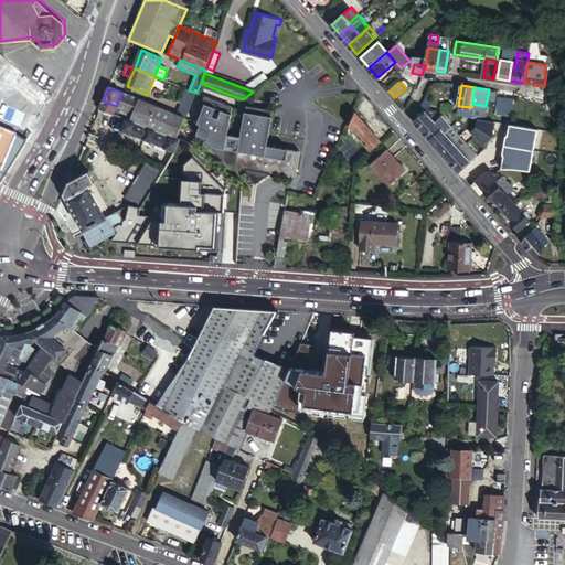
[(164,100),(161,108),(185,118),(191,106),(196,93),(189,91),(182,107),(164,100)]
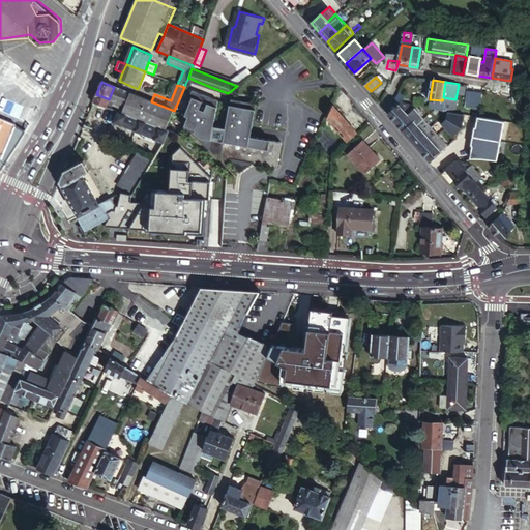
[(151,101),(114,87),(109,99),(124,106),(121,112),(170,131),(181,135),(184,127),(189,116),(183,114),(174,111),(151,101)]
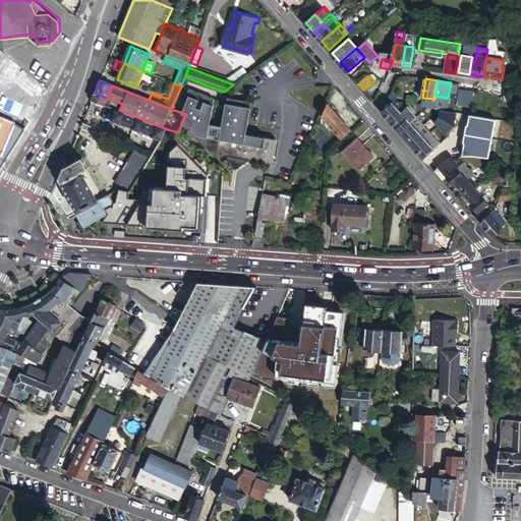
[(218,152),(218,154),(228,156),(236,157),(242,158),(244,158),(272,163),(276,138),(246,132),(247,123),(224,118),(224,121),(223,126),(211,124),(216,99),(189,89),(180,112),(186,114),(181,125),(189,129),(188,130),(210,151),(218,152)]
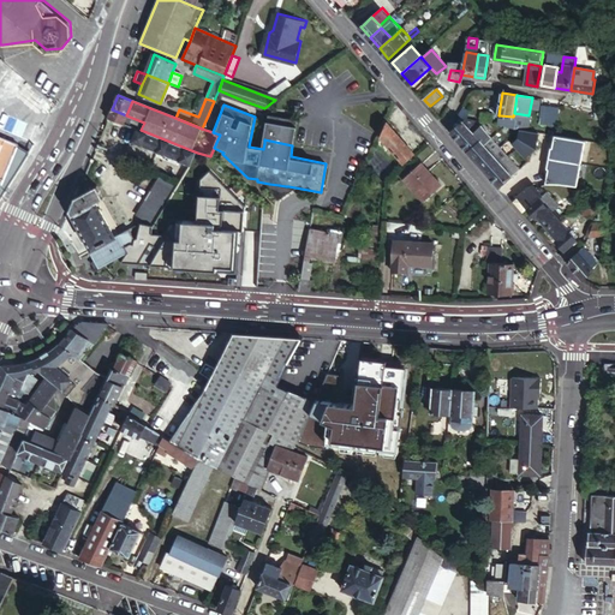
[(539,123),(548,124),(551,106),(543,105),(539,123)]
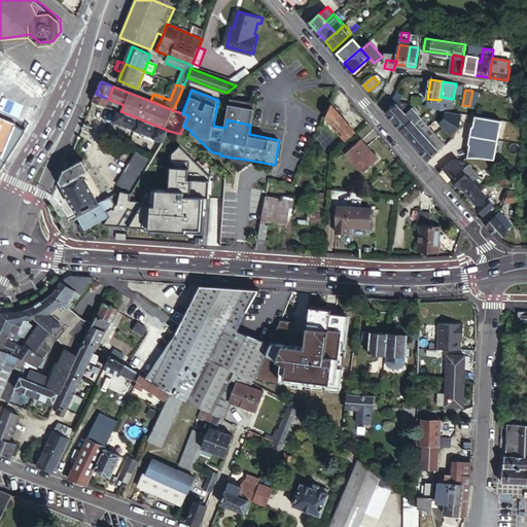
[(472,91),(469,106),(478,108),(481,92),(472,91)]
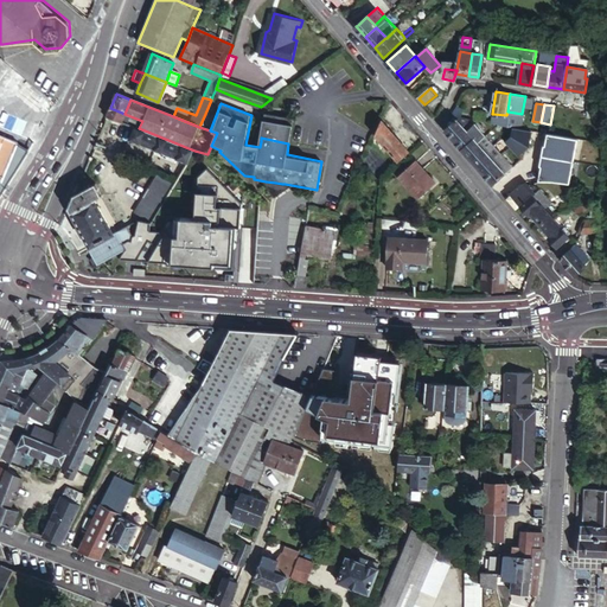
[(125,114),(110,108),(107,116),(121,122),(125,114)]
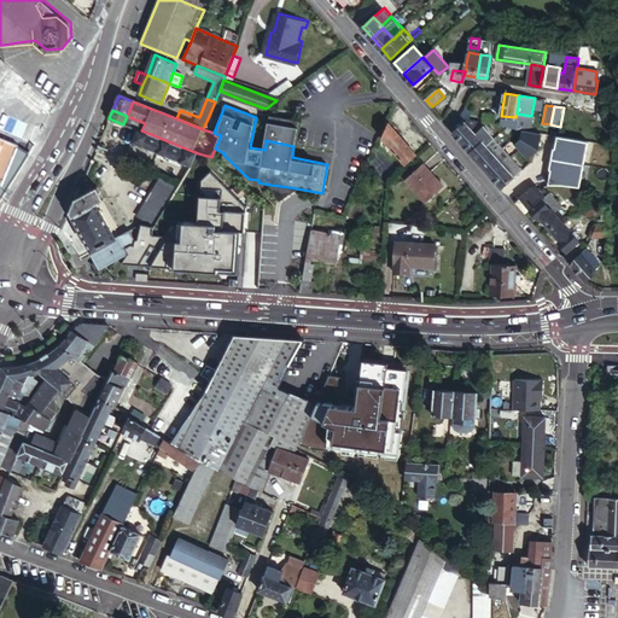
[(534,116),(531,116),(517,114),(516,117),(502,116),(501,126),(513,127),(524,129),(531,130),(534,116)]
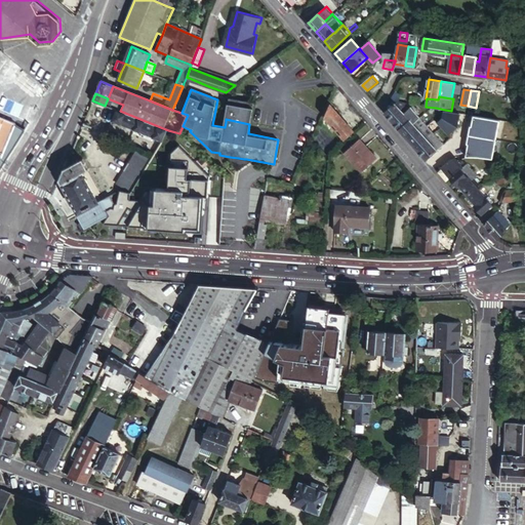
[(230,98),(226,116),(226,119),(249,124),(253,104),(230,98)]
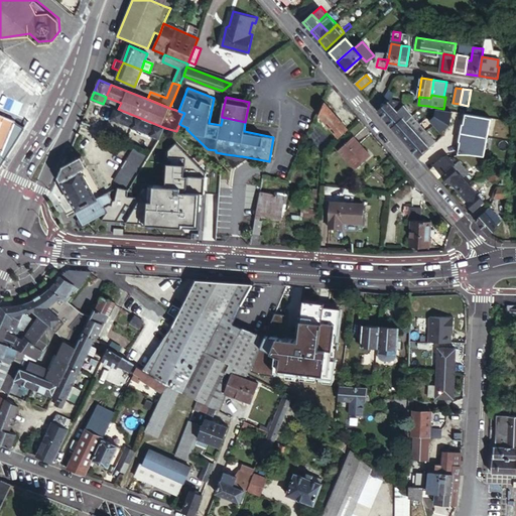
[(389,100),(379,110),(385,117),(396,107),(389,100)]
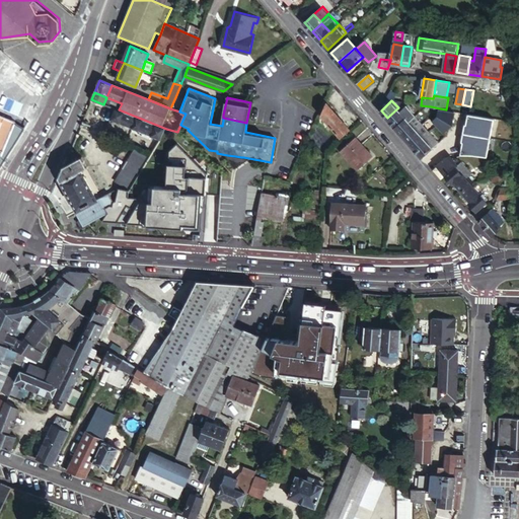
[(393,100),(391,100),(398,107),(400,110),(406,105),(402,101),(393,100)]
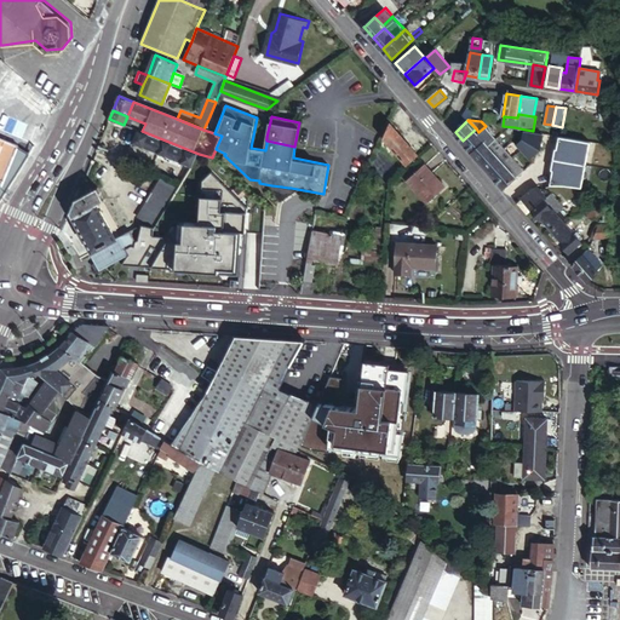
[(390,121),(384,137),(407,165),(419,154),(390,121)]
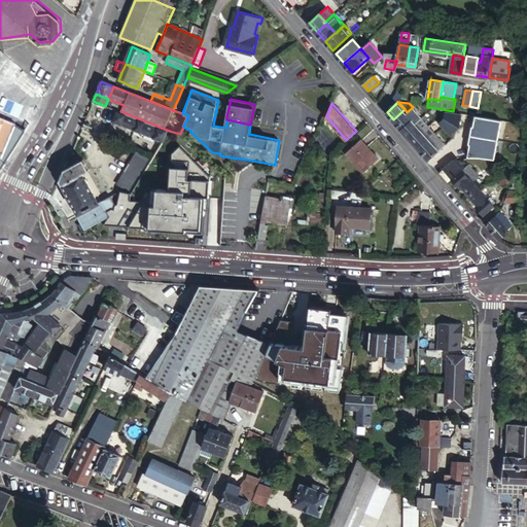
[(414,106),(413,107),(407,112),(414,119),(417,123),(422,118),(423,117),(414,106)]
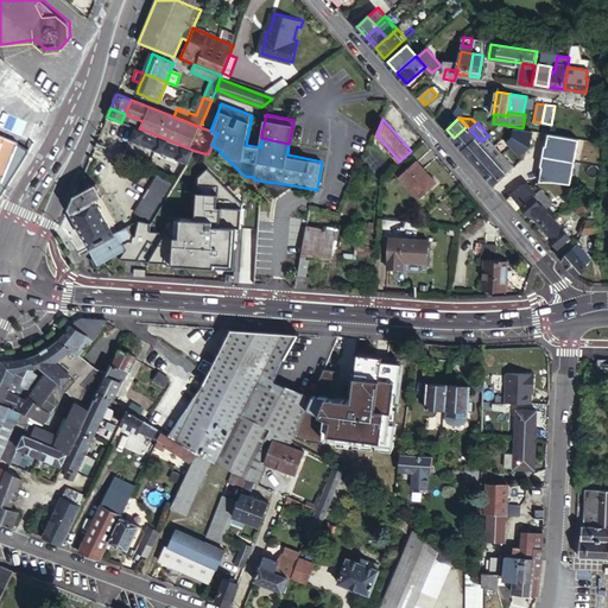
[(467,126),(454,138),(464,150),(477,138),(469,130),(467,126)]
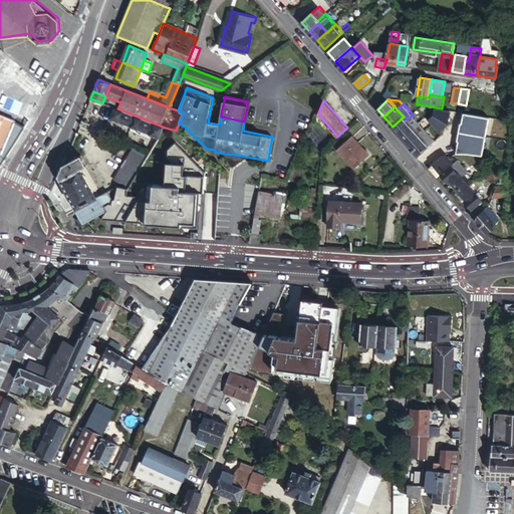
[(159,138),(165,127),(117,108),(113,107),(109,118),(159,138)]
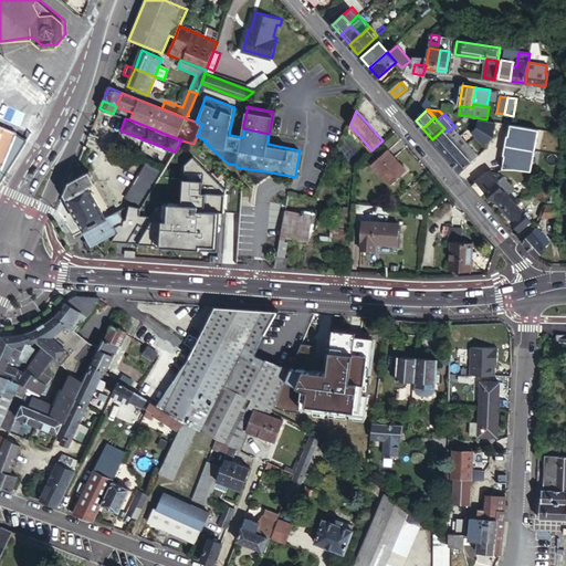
[(472,132),(483,145),(493,135),(496,122),(480,118),(478,126),(472,132)]
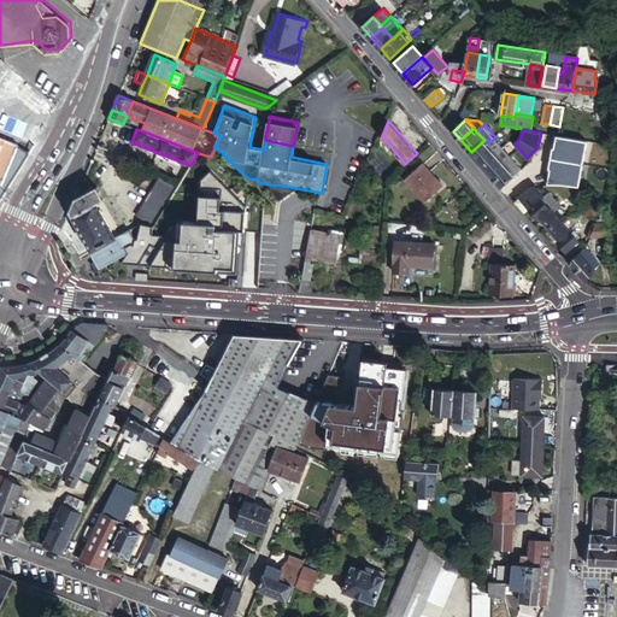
[(0,180),(3,181),(18,142),(0,134),(0,180)]
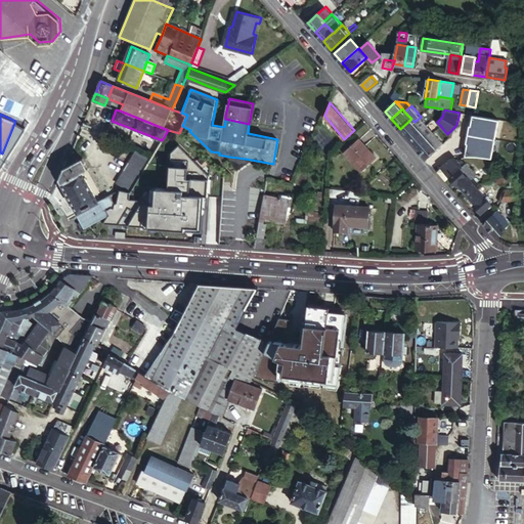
[(492,158),(498,120),(473,115),(471,125),(470,125),(467,143),(468,143),(466,156),(492,158)]
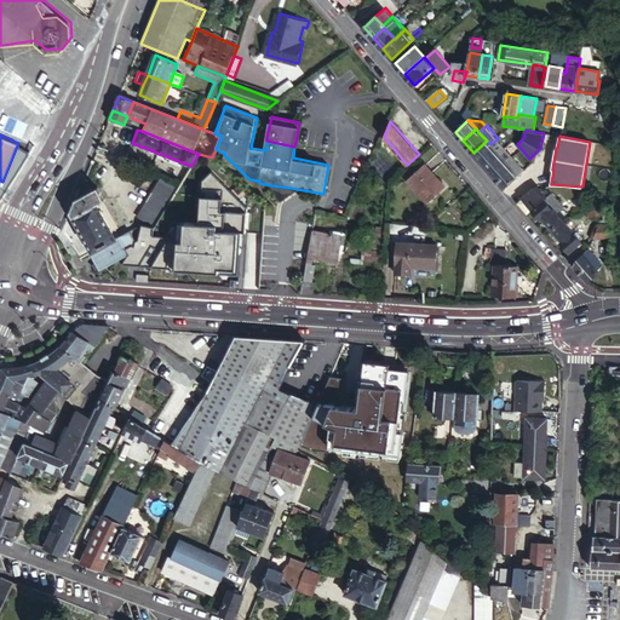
[(505,149),(497,139),(491,144),(497,151),(499,154),(505,149)]
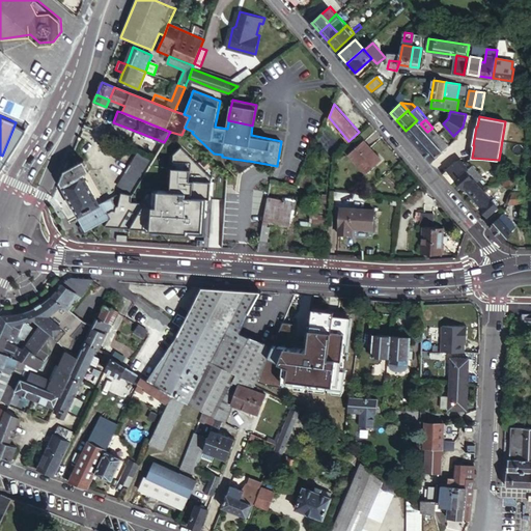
[(417,120),(406,131),(414,140),(425,130),(420,123),(417,120)]
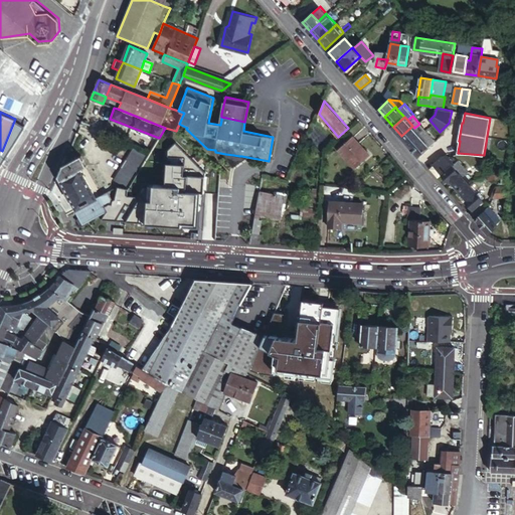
[(422,138),(427,134),(419,124),(414,128),(420,135),(422,138)]
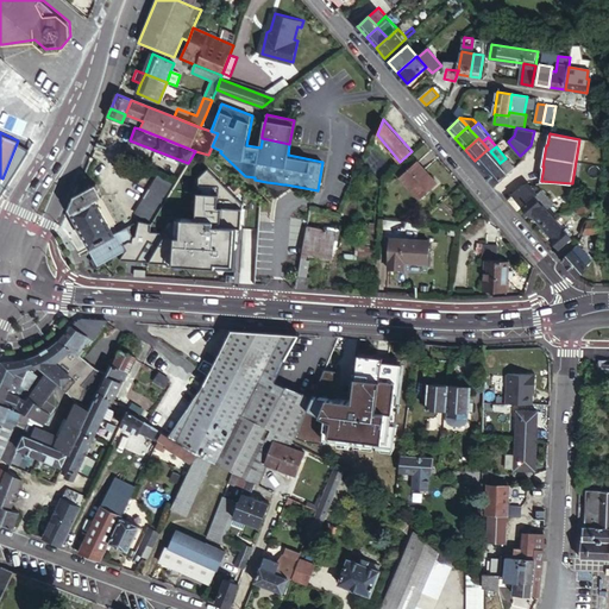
[(475,161),(484,171),(497,159),(490,151),(488,149),(475,161)]
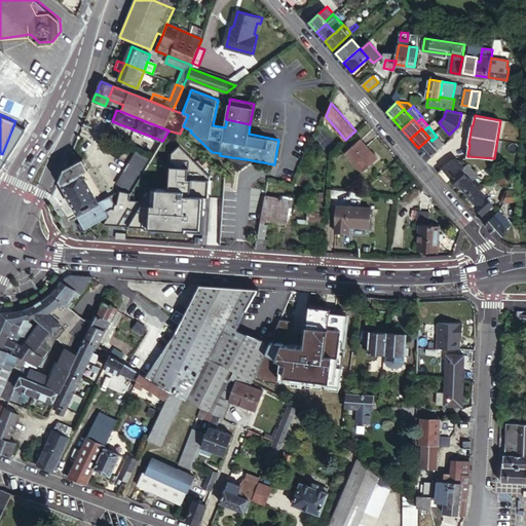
[(431,141),(440,150),(444,146),(437,137),(431,141)]
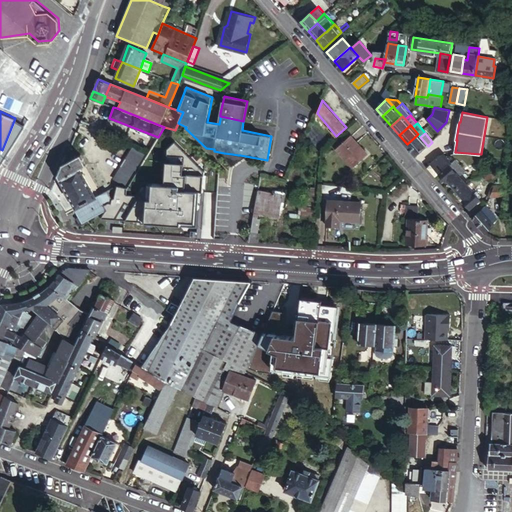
[(407,144),(416,156),(428,146),(420,137),(418,134),(407,144)]
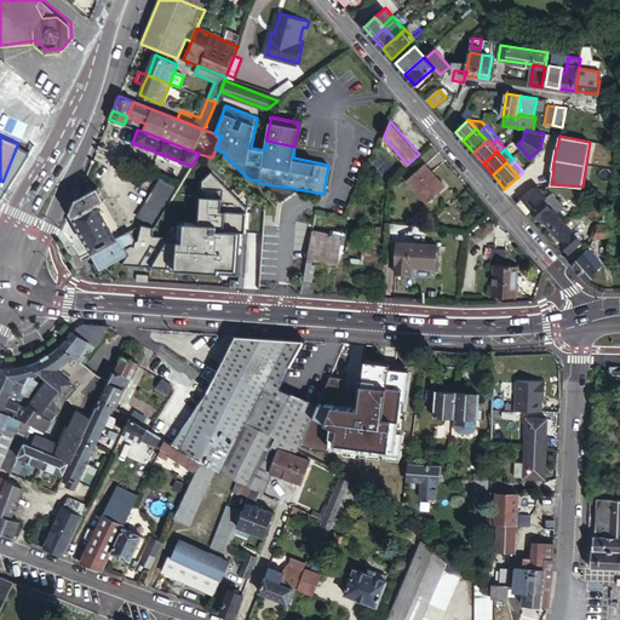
[(446,185),(426,164),(408,179),(428,200),(446,185)]
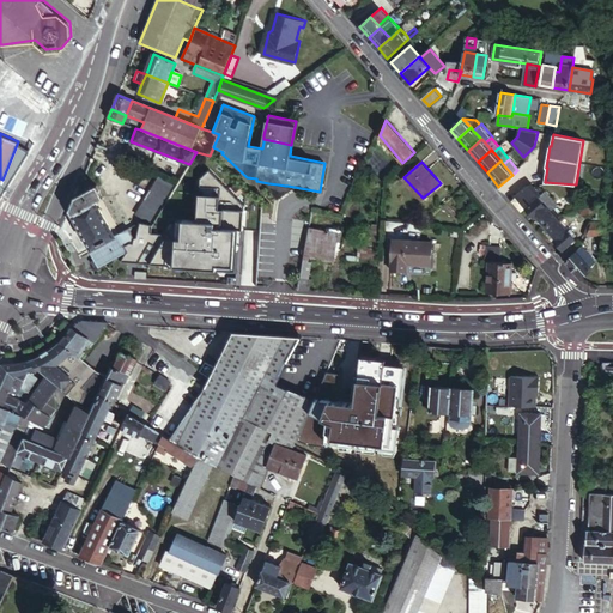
[(214,267),(216,262),(232,265),(236,229),(242,229),(243,210),(243,206),(210,170),(201,178),(200,194),(198,222),(183,220),(178,219),(177,238),(175,263),(214,267)]
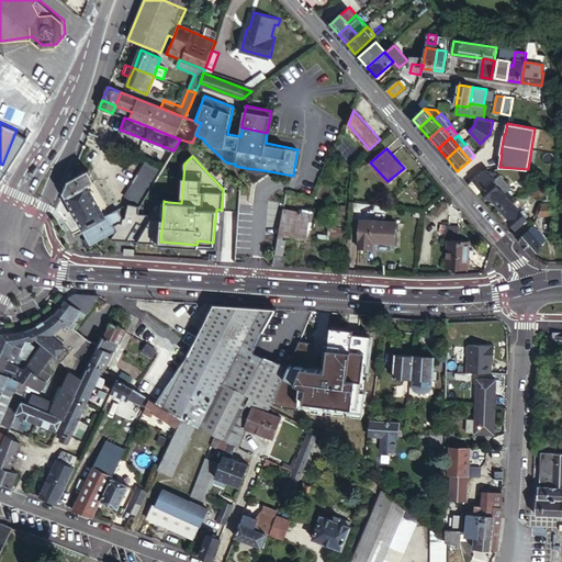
[(124,195),(137,204),(158,169),(145,160),(124,195)]
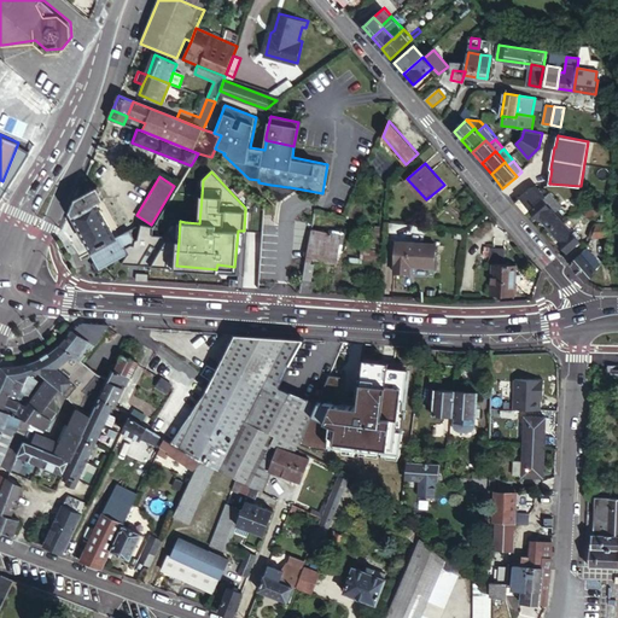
[(97,185),(75,198),(70,211),(85,235),(97,228),(105,243),(118,234),(112,225),(109,227),(95,203),(104,198),(97,185)]
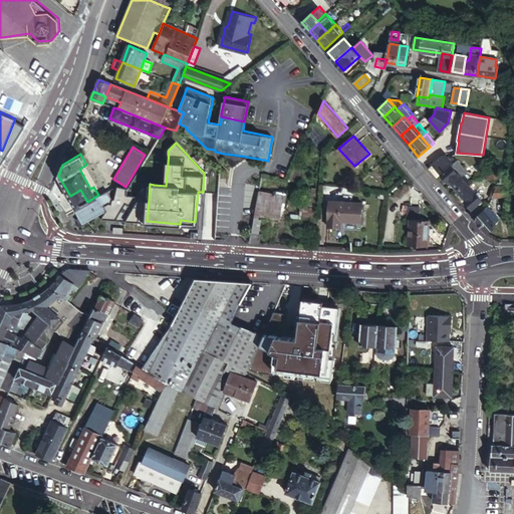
[(233,155),(225,154),(234,164),(240,158),(241,156),(239,156),(233,155)]
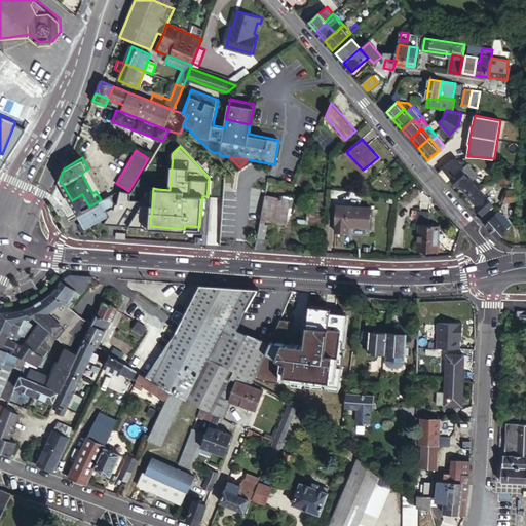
[(456,157),(453,159),(443,168),(451,178),(462,168),(478,187),(481,185),(476,179),(479,177),(468,165),(464,167),(456,157)]
